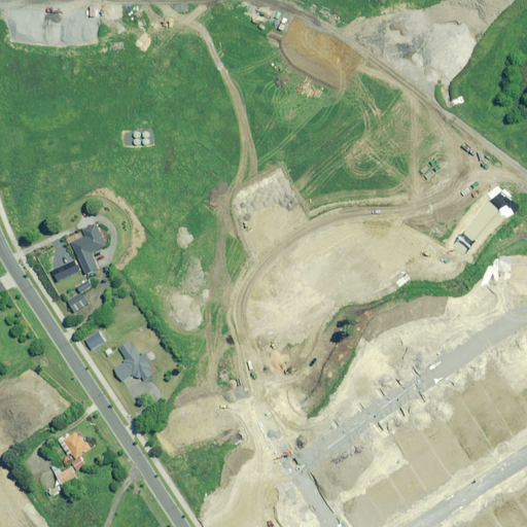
[(107,246),(98,223),(67,237),(74,252),(77,251),(86,274),(99,268),(93,253),(107,246)]
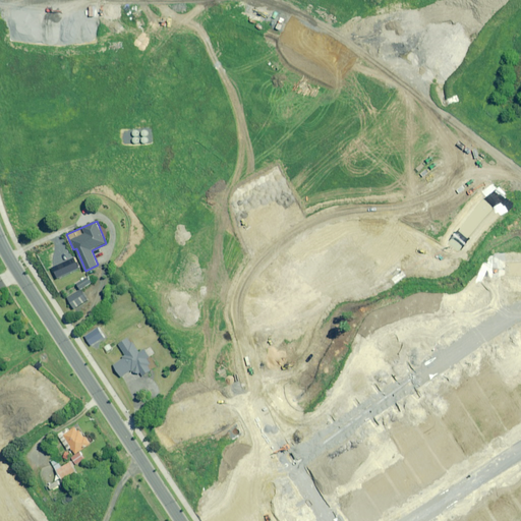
[(73,259),(51,269),(55,278),(77,269),(73,259)]
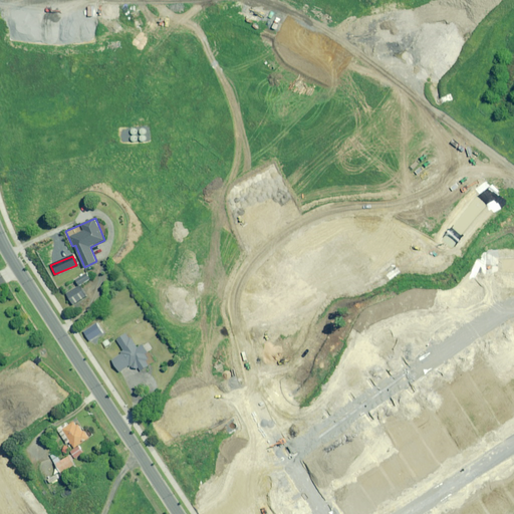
[(76,280),(80,286),(91,280),(88,273),(76,280)]
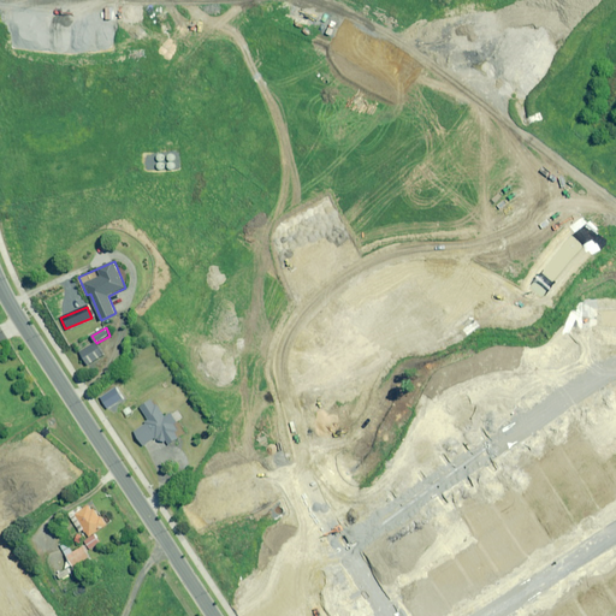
[(104,355),(96,343),(81,351),(88,365),(104,355)]
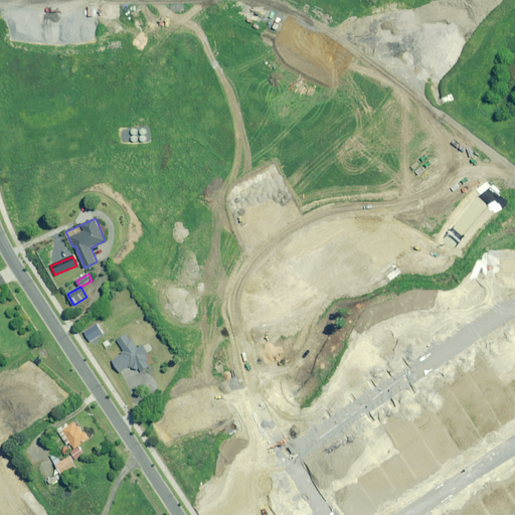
[(97,325),(83,333),(89,341),(102,333),(97,325)]
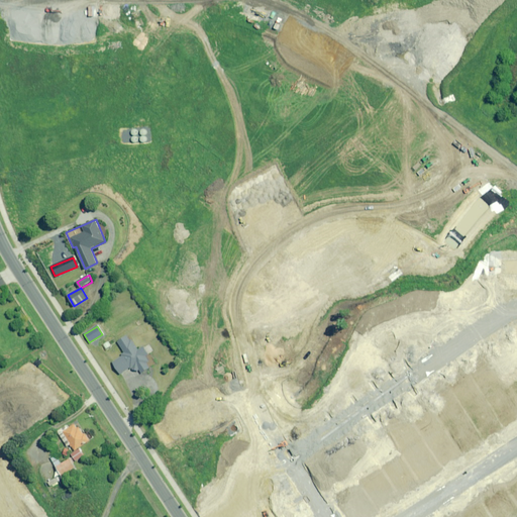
[(137,350),(128,334),(117,341),(125,353),(112,362),(119,374),(129,367),(132,370),(139,371),(141,373),(149,368),(146,362),(148,360),(145,355),(147,353),(143,346),(137,350)]
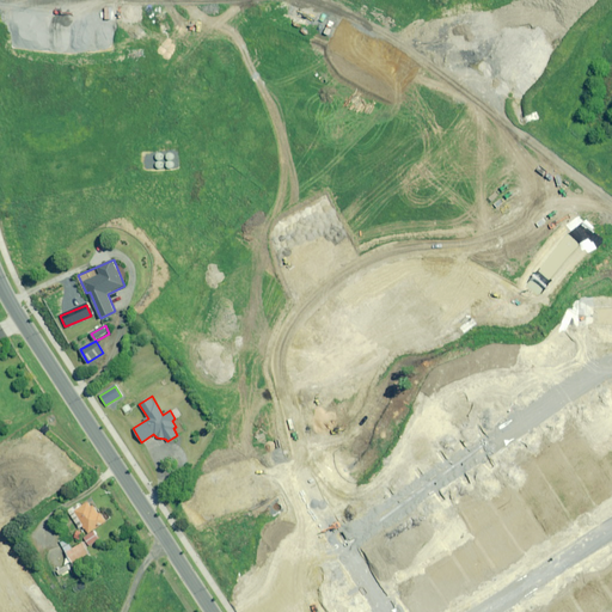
[(99,514),(90,501),(81,507),(79,503),(68,510),(80,528),(84,525),(89,533),(110,519),(105,510),(99,514)]
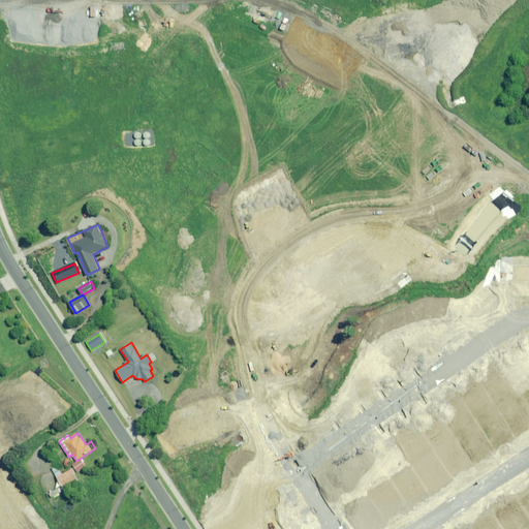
[(86,466),(83,460),(73,465),(78,471),(86,466)]
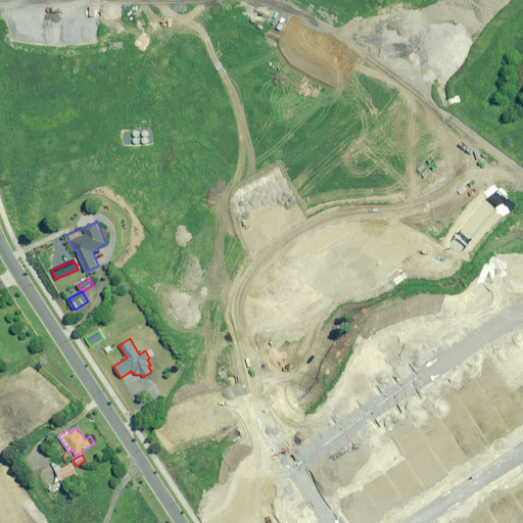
[(78,476),(70,464),(61,469),(57,461),(52,463),(62,483),(78,476)]
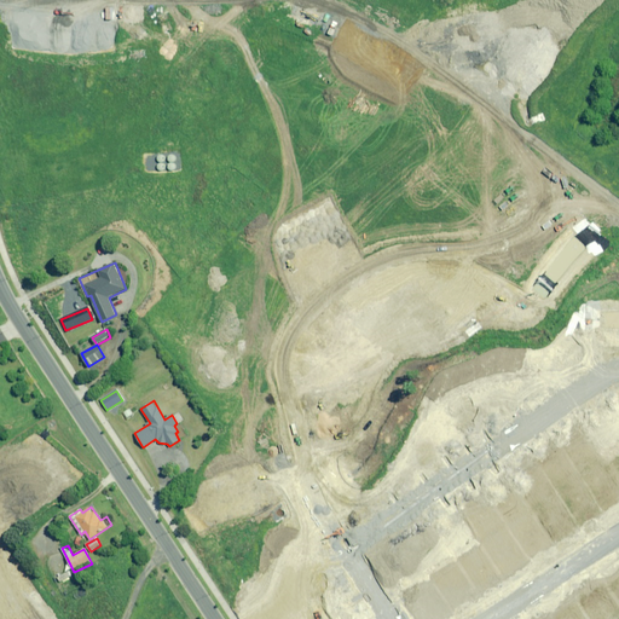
[(62,593),(56,580),(51,583),(57,595),(62,593)]
